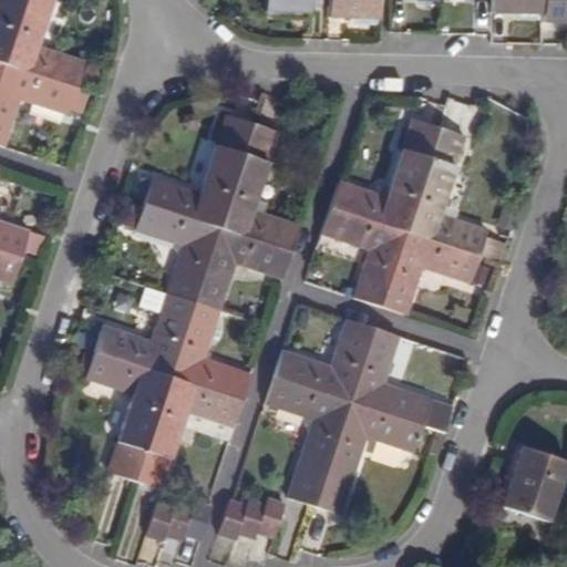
[(0,0),(0,63),(2,64),(23,0),(0,0)]
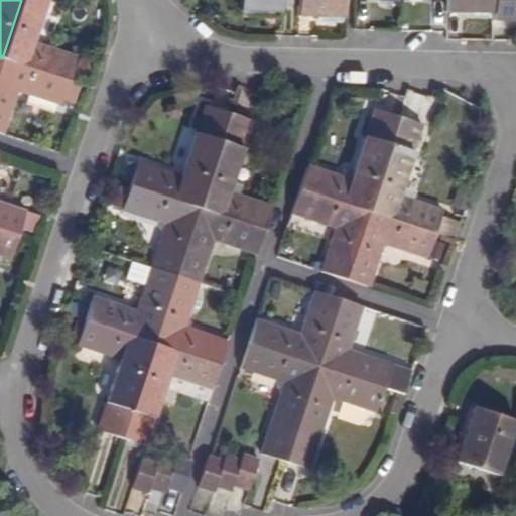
[(21,0),(2,58),(70,82),(78,58),(33,42),(47,0),(21,0)]
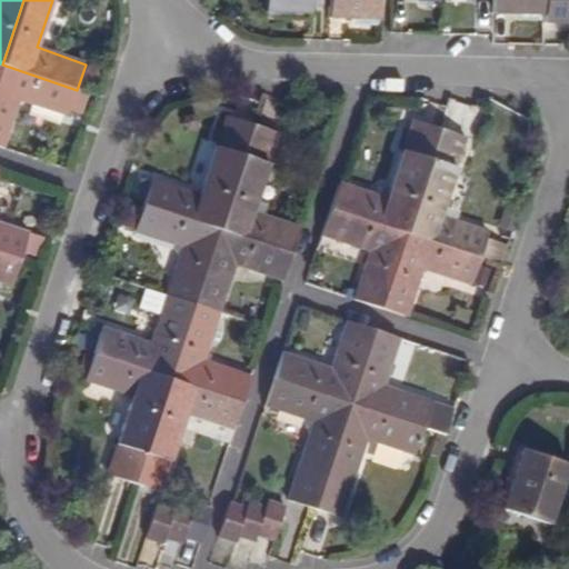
[(329,6),(329,0),(265,0),(266,12),(310,12),(311,6),(329,6)]
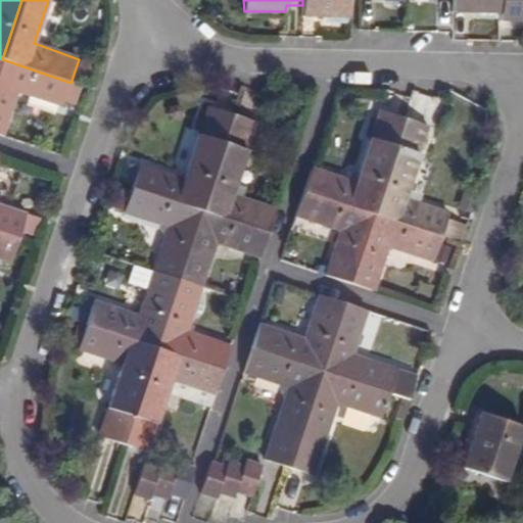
[(348,0),(302,0),(302,5),(302,16),(348,18),(348,0)]
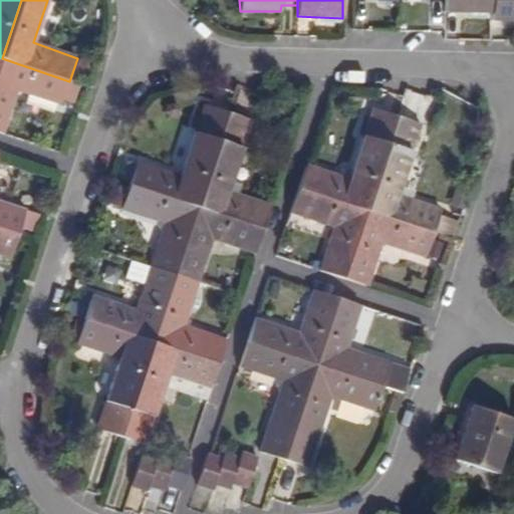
[(446,0),(446,11),(492,12),(492,0),(446,0)]
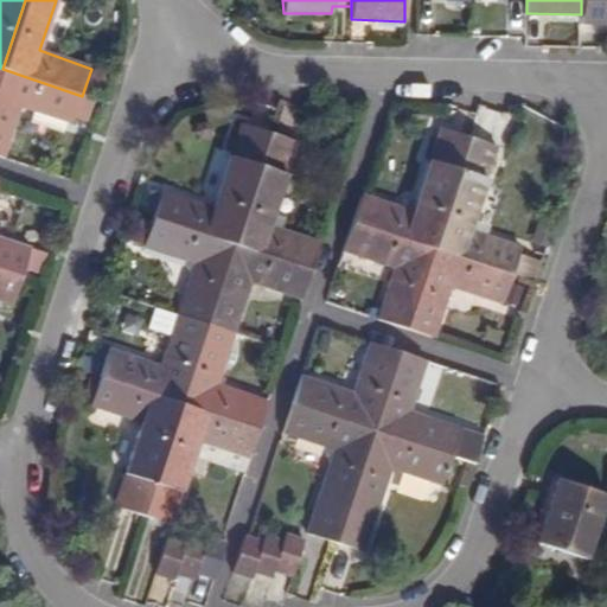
[(606,0),(581,0),(581,14),(581,24),(606,24),(606,0)]
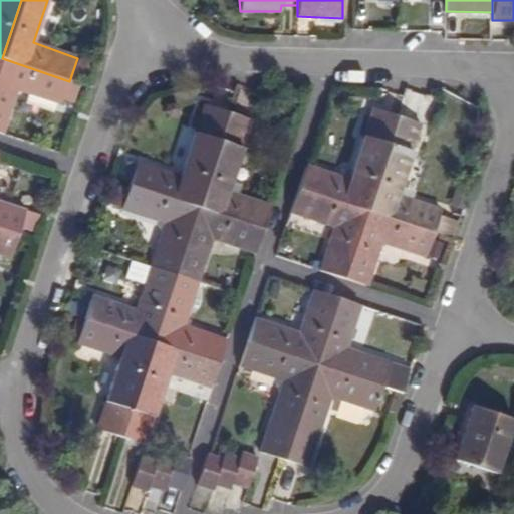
[(80,84),(69,81),(2,58),(0,65),(0,132),(4,134),(18,91),(62,105),(64,97),(74,101),(80,84)]
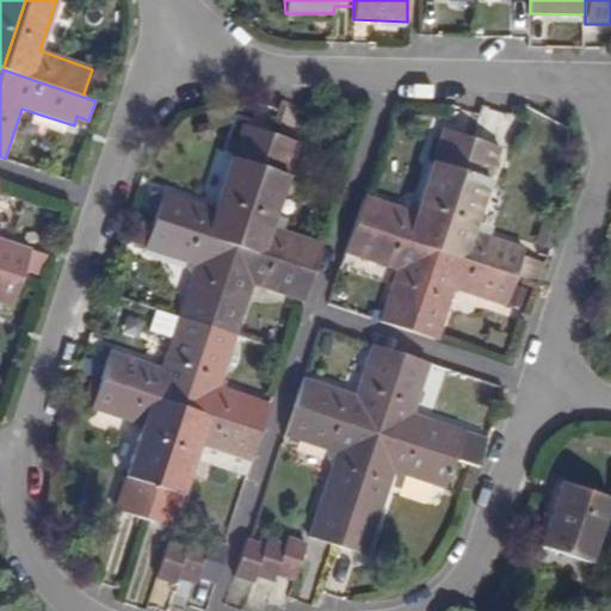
[(235,245),(272,133),(245,124),(216,208),(166,192),(156,218),(235,245)]
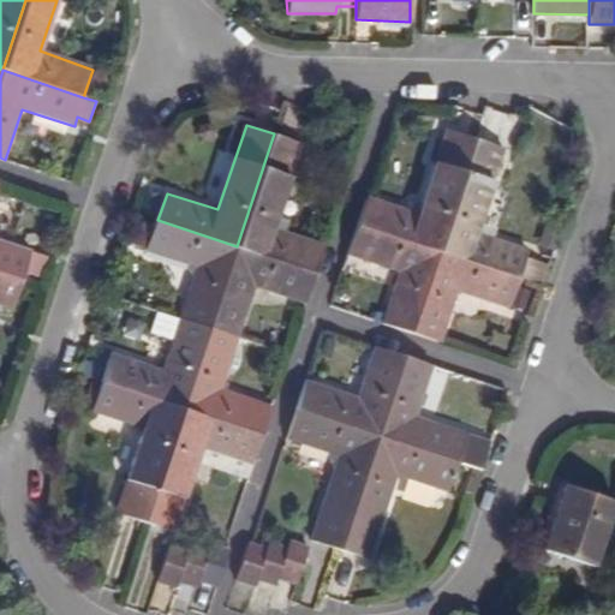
[(370,196),(360,226),(440,252),(478,138),(449,130),(421,214),(370,196)]
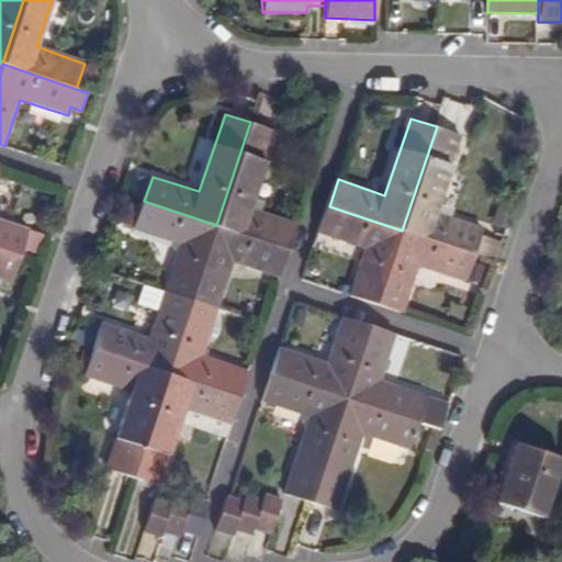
[(250,122),(216,225),(290,250),(299,225),(251,209),(277,131),(250,122)]
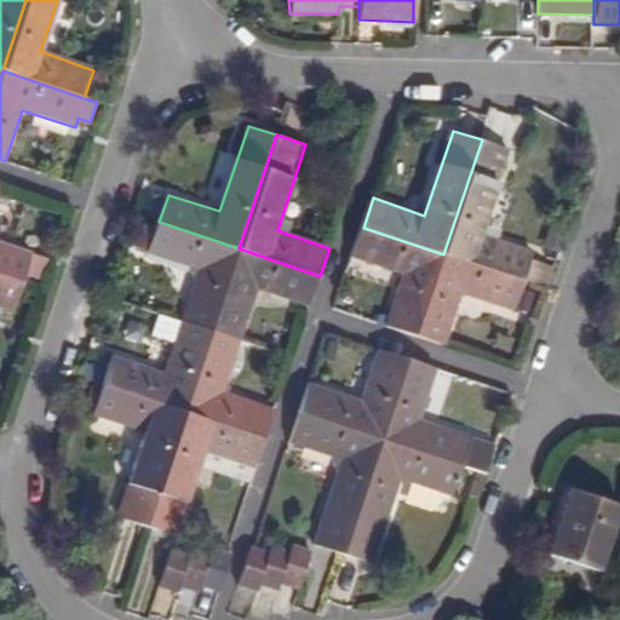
[(482,139),(443,254),(524,281),(534,253),(482,235),(511,149),(482,139)]
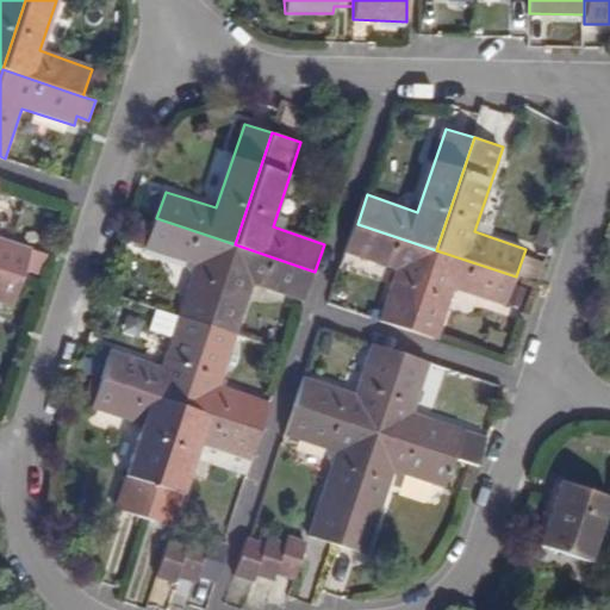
[(180,316),(209,324),(235,244),(156,218),(147,247),(198,265),(180,316)]
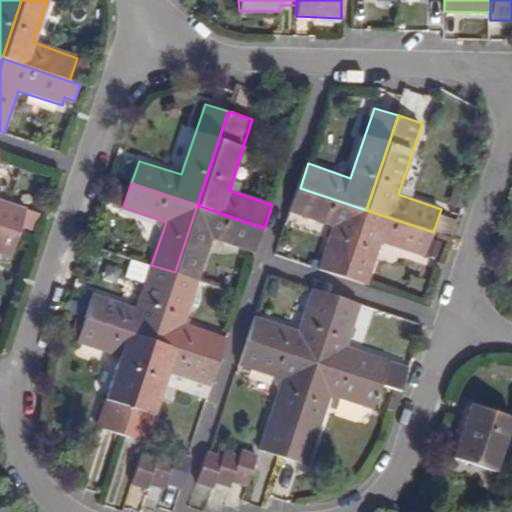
[(321,269),(344,276),(366,210),(300,188),(291,211),(335,226),(321,269)]
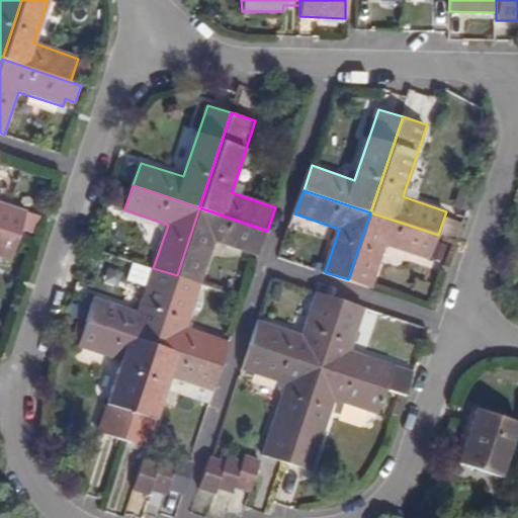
[(0,231),(18,237),(26,213),(0,204),(0,231)]
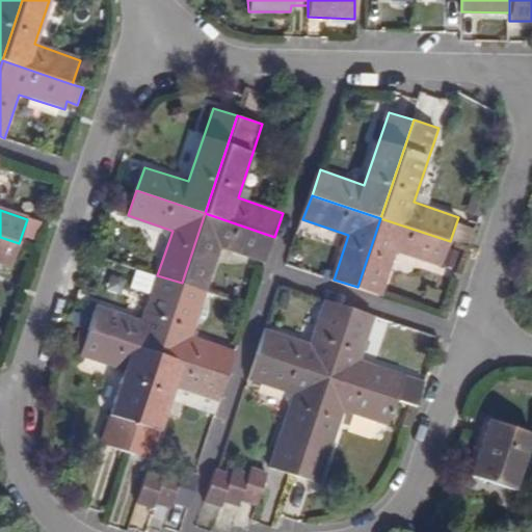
[(205,213),(182,283),(207,291),(221,247),(267,262),(274,237),(205,213)]
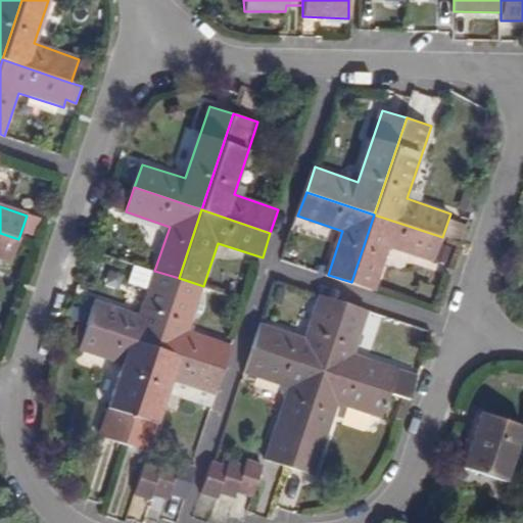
[(442,237),(374,215),(351,282),(376,290),(391,247),(434,262),(442,237)]
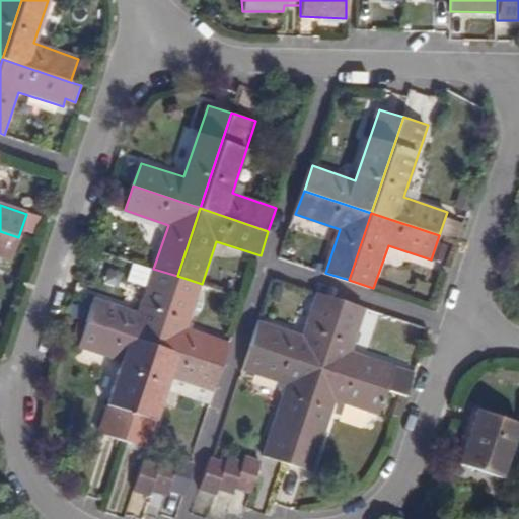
[(0,258),(10,263),(18,237),(0,231),(0,258)]
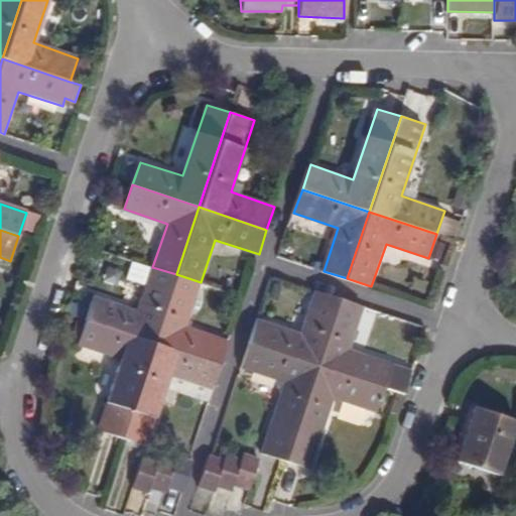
[(96,295),(88,320),(154,343),(176,274),(152,267),(134,260),(128,278),(146,284),(137,309),(96,295)]
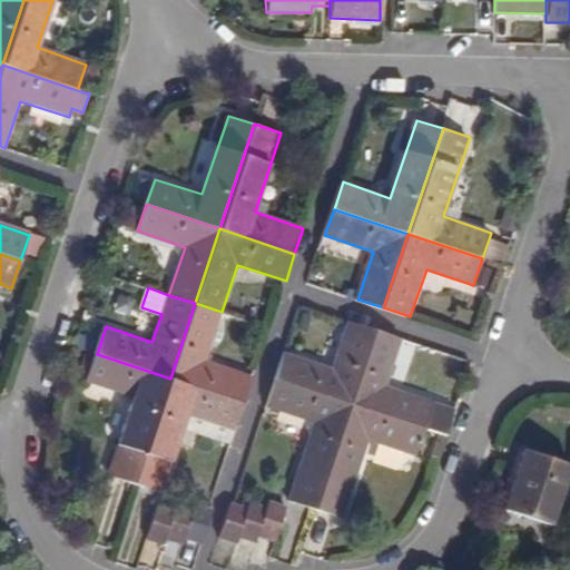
[(195,303),(170,379),(245,403),(254,376),(206,360),(222,312),(195,303)]
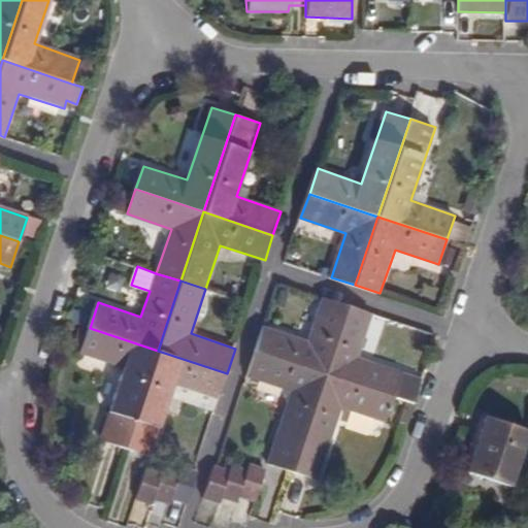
[(265,327),(257,352),(325,374),(348,304),(324,296),(308,341),(265,327)]
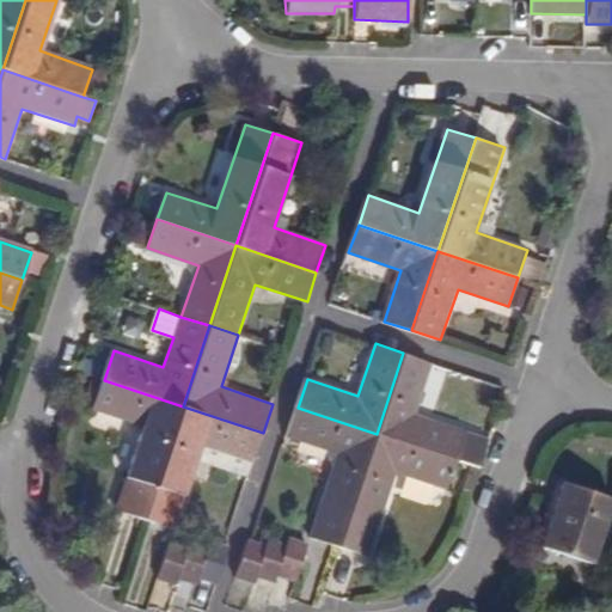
[(433,362),(403,353),(377,434),(458,461),(479,467),(489,440),(416,415),(433,362)]
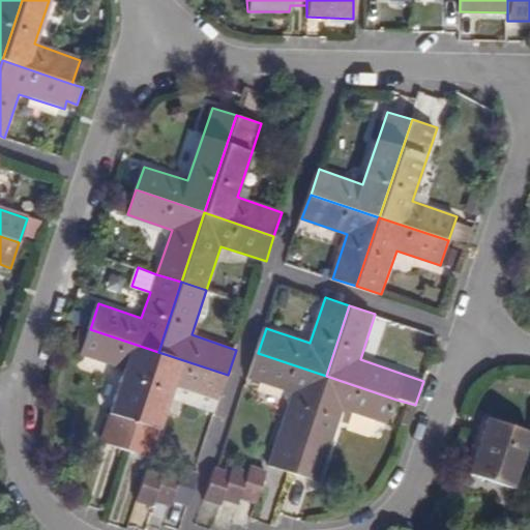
[(101,440),(127,448),(158,352),(90,329),(82,354),(126,369),(101,440)]
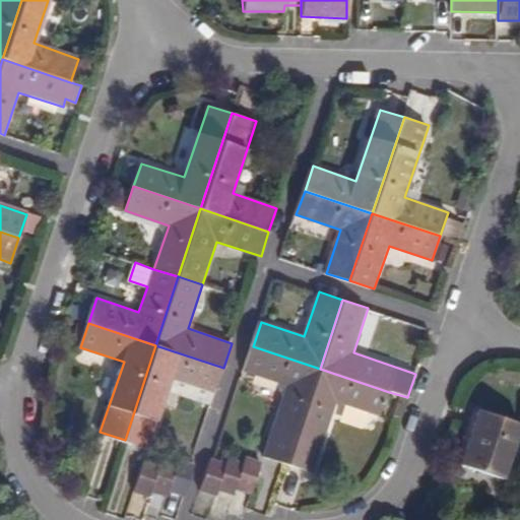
[(155,345),(125,440),(148,448),(168,390),(212,404),(223,368),(155,345)]
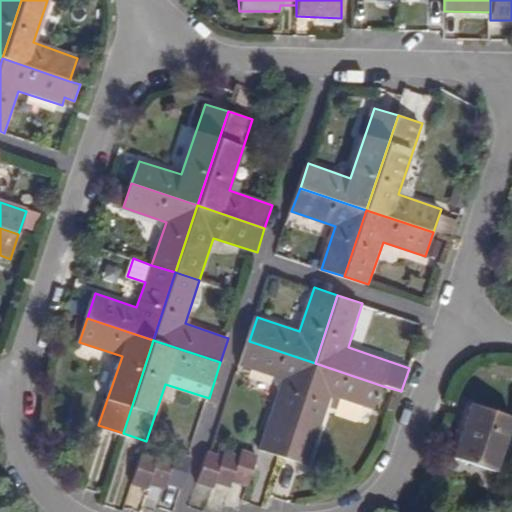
[(315,363),(249,341),(241,364),(284,379),(261,449),(284,457),(315,363)]
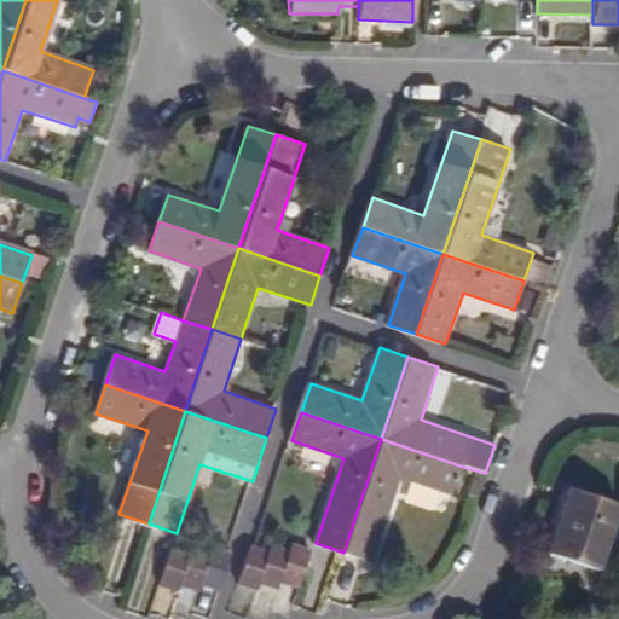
[(381,439),(343,553),(372,561),(401,479),(453,495),(463,467),(381,439)]
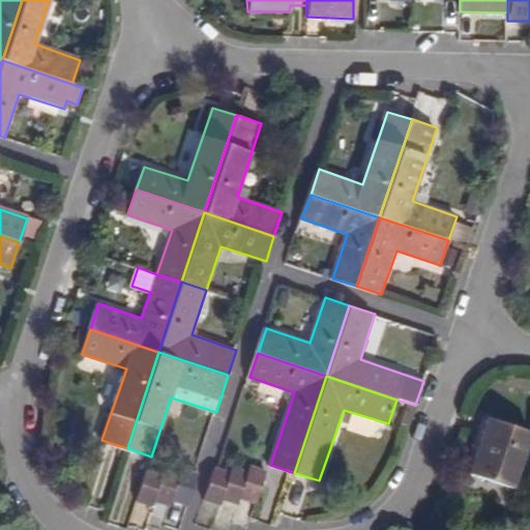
[(529,437),(529,431),(489,418),(470,473),(513,489),(529,437)]
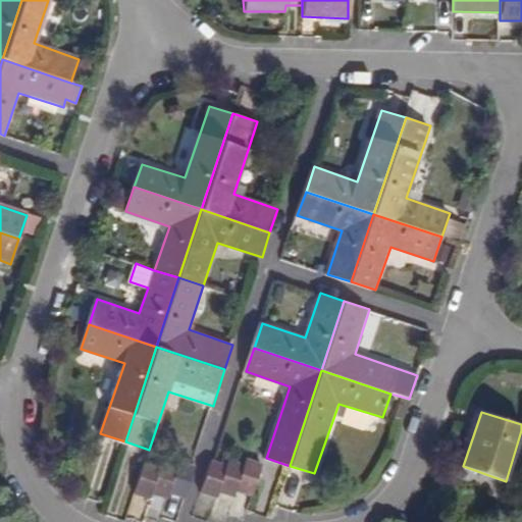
[(247,458),(245,465),(237,491),(253,497),(264,464),(247,458)]
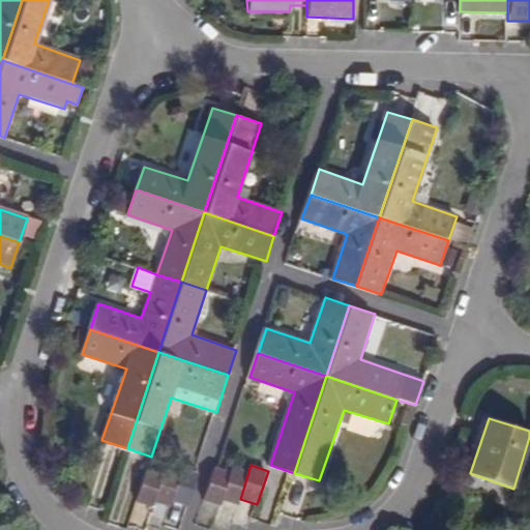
[(234,466),(232,473),(224,499),(238,505),(240,499),(248,472),(234,466)]
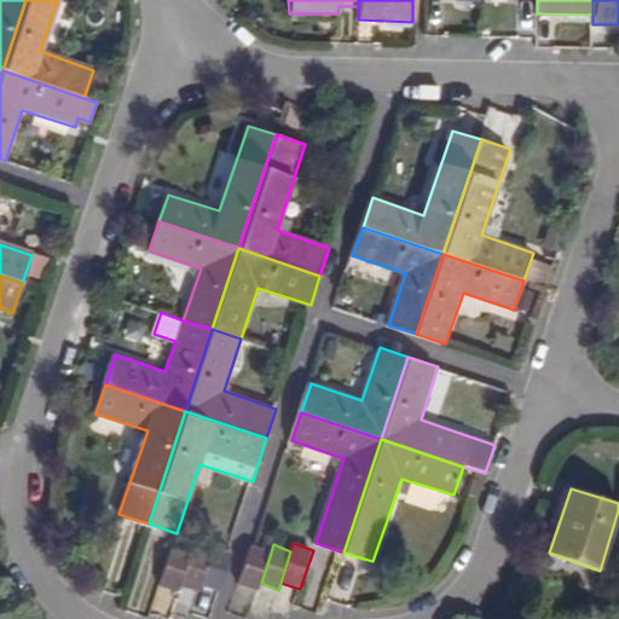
[(259,589),(261,583),(271,553),(256,547),(252,545),(239,583),(259,589)]
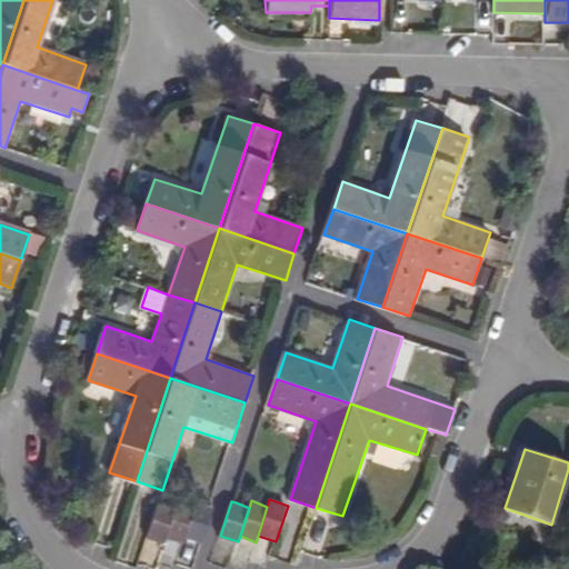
[(195,508),(185,538),(202,543),(215,509),(210,508),(196,502),(195,508)]
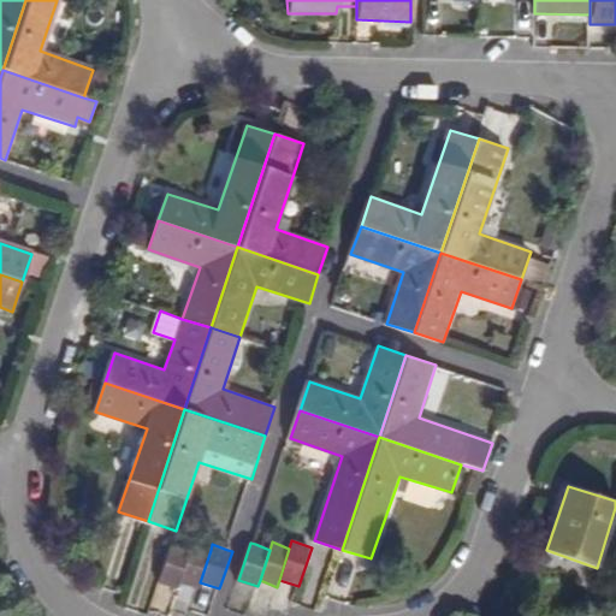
[(179,582),(190,550),(171,545),(159,581),(177,588),(179,582)]
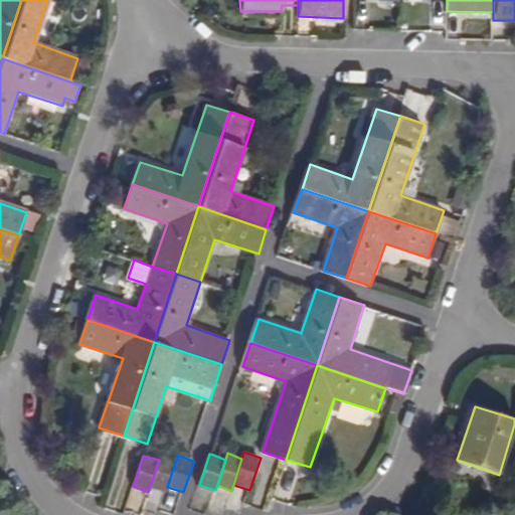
[(160,456),(159,460),(150,487),(165,492),(167,487),(176,460),(160,456)]
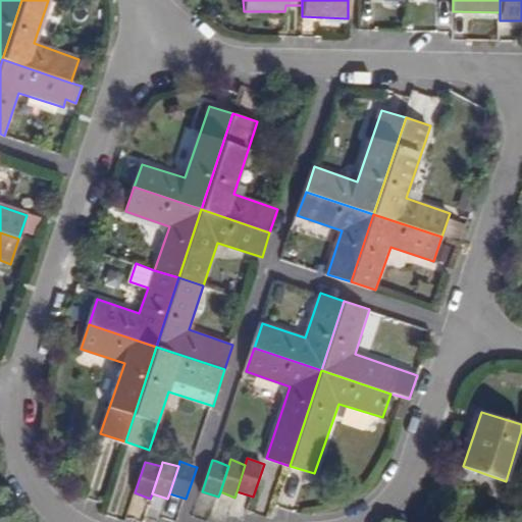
All buildings are outlined.
